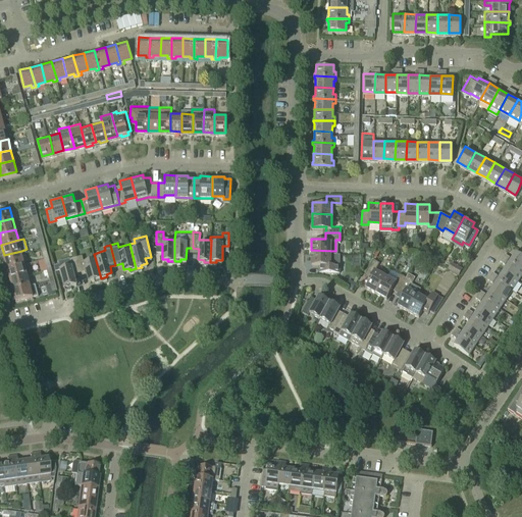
[(509,259),(521,267),(521,253),(515,249),(509,259)]
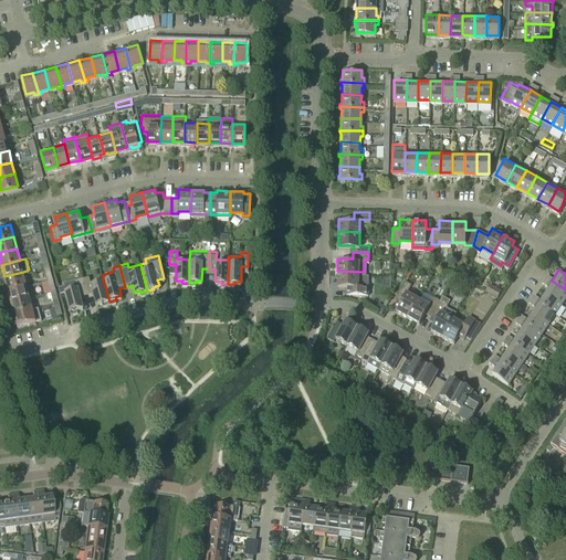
[(337,271),(337,284),(345,285),(345,292),(353,292),(368,292),(368,272),(364,272),(337,271)]
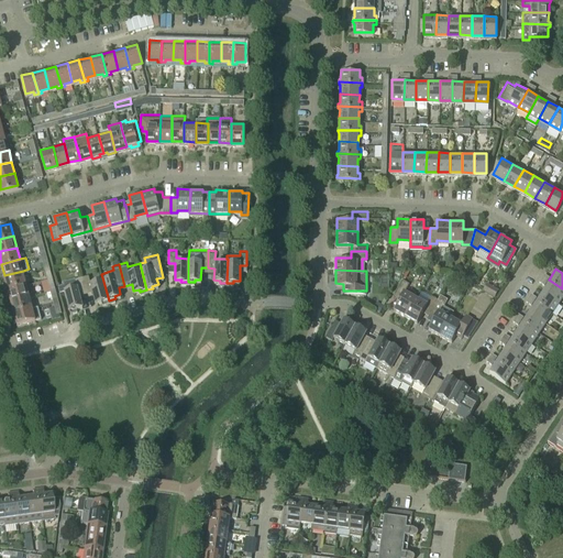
[(23,271),(4,275),(8,287),(26,282),(23,271)]
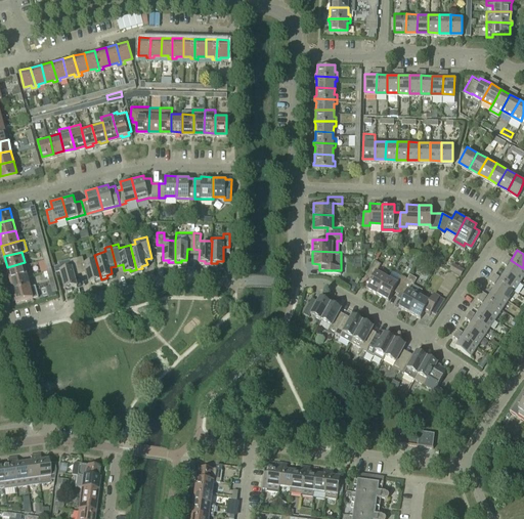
[(95,258),(84,261),(82,254),(76,255),(79,267),(85,266),(89,279),(94,278),(95,280),(101,279),(95,258)]
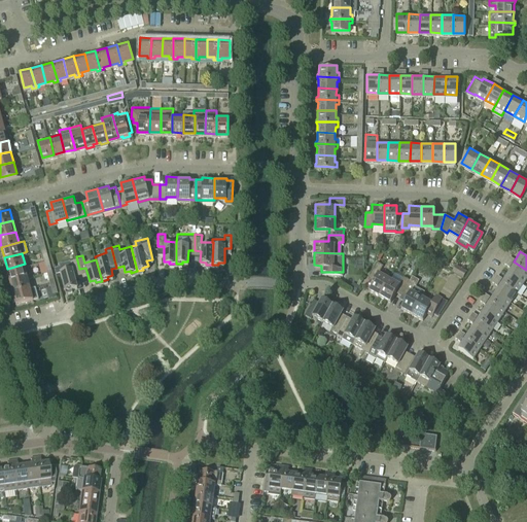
[(79,269),(76,256),(65,259),(67,267),(60,269),(66,290),(72,288),(71,286),(77,284),(73,271),(79,269)]
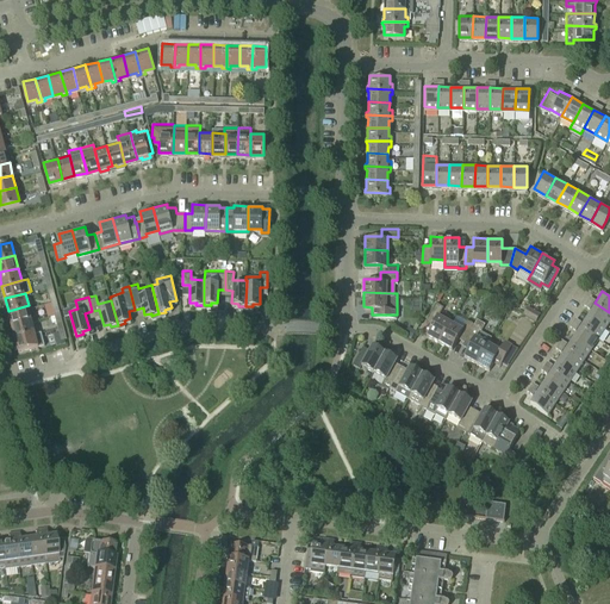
[(439,338),(449,319),(437,312),(443,304),(436,299),(428,315),(435,318),(427,332),(439,338)]
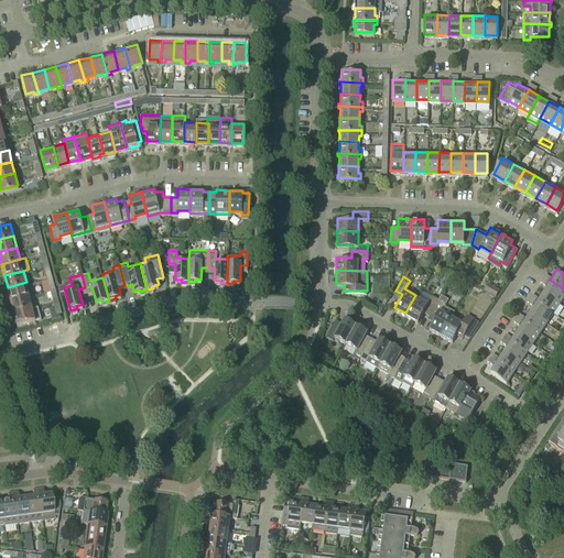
[(499,286),(487,280),(484,286),(495,294),(499,286)]
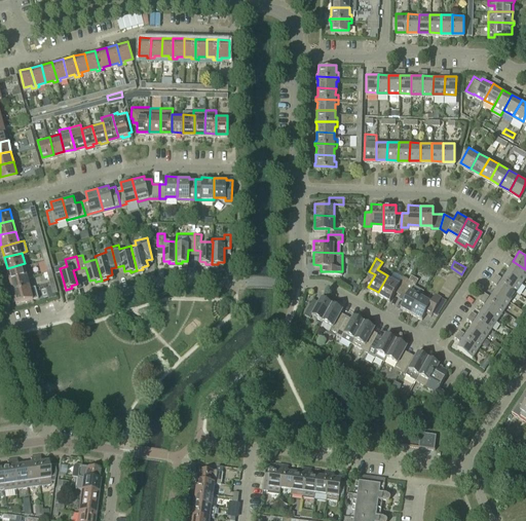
[(525,273),(525,269),(513,261),(506,270),(522,281),(525,273)]
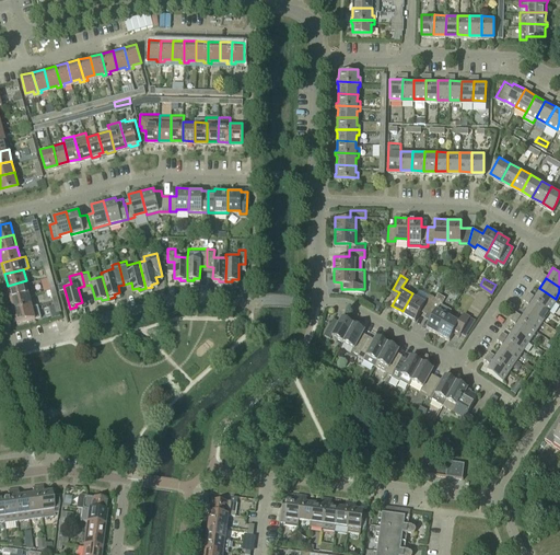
[(26,280),(8,286),(10,297),(28,292),(26,280)]
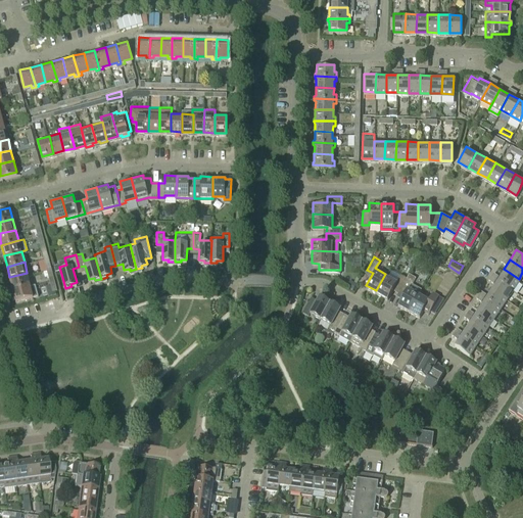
[(504,269),(497,278),(513,288),(519,279),(504,269)]
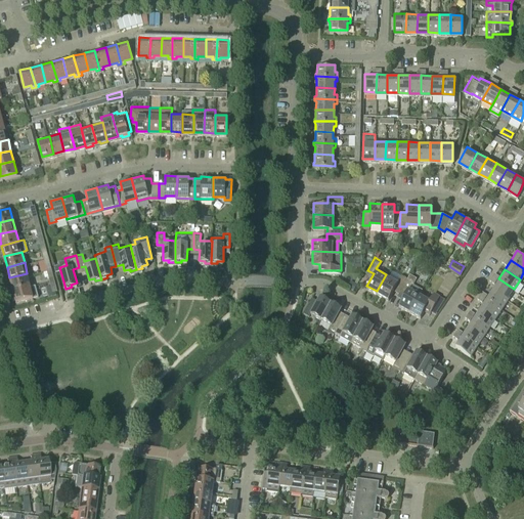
[(400,288),(398,291),(403,294),(398,303),(409,309),(419,293),(423,287),(412,282),(417,275),(409,270),(406,275),(400,288)]
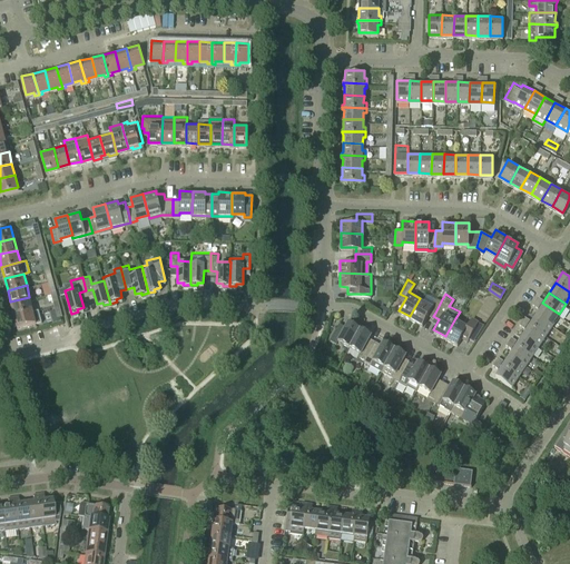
[(420,298),(410,316),(422,323),(429,309),(435,313),(442,299),(436,296),(432,305),(420,298)]
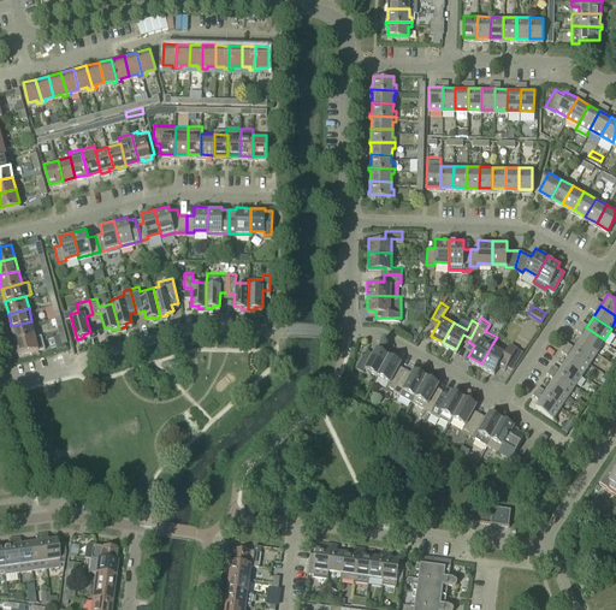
[(31,321),(11,326),(15,338),(35,333),(31,321)]
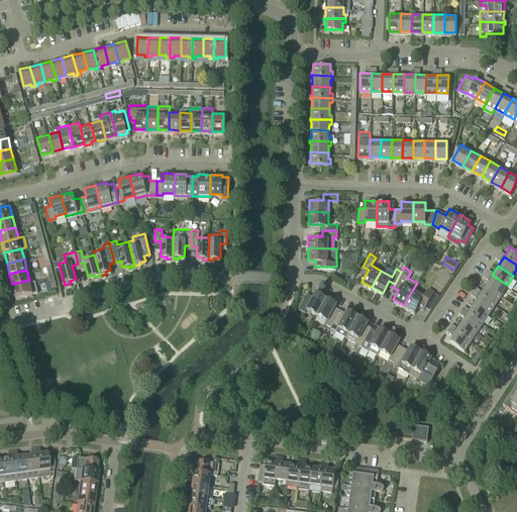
[(346,275),(342,281),(348,284),(351,277),(346,275)]
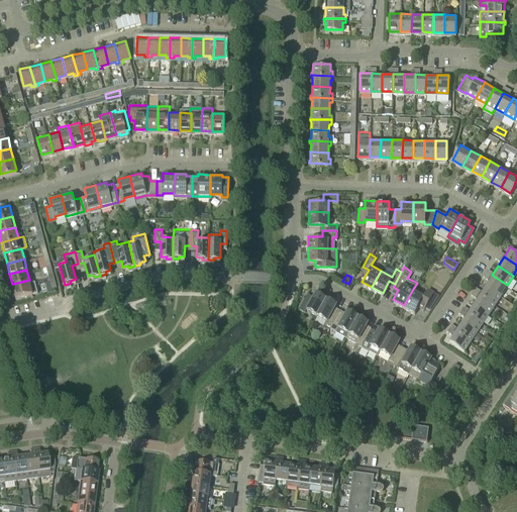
[(507,285),(492,275),(486,284),(501,294),(507,285)]
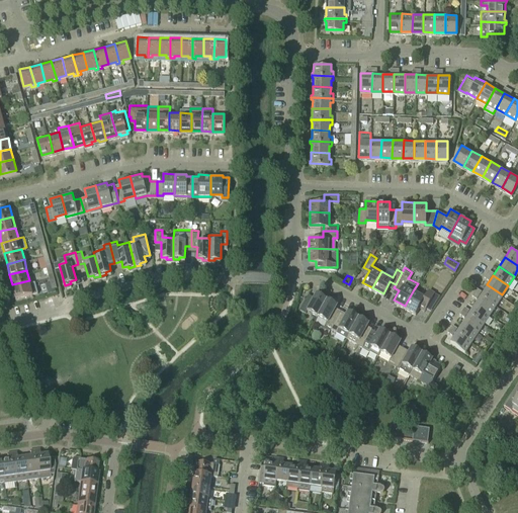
[(29,280),(12,284),(15,295),(32,291),(37,289),(36,284),(35,278),(29,280)]
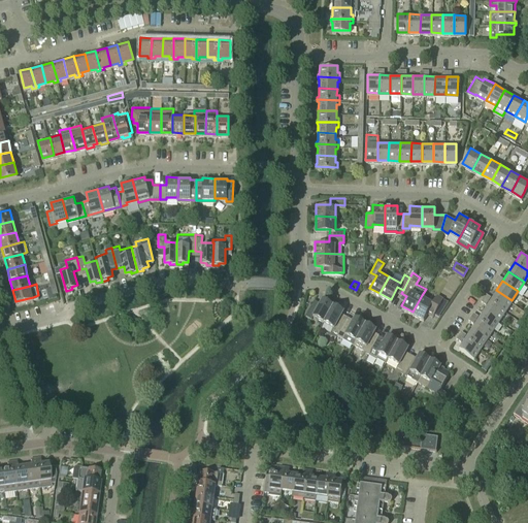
[(512,300),(496,290),(490,299),(505,309),(512,300)]
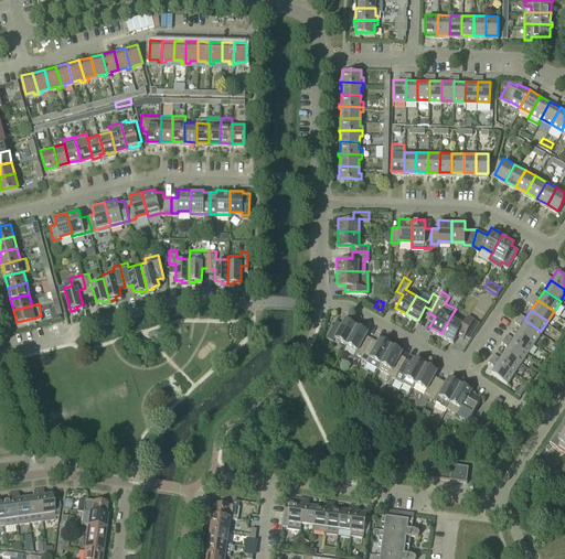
[(451,315),(441,333),(452,340),(458,329),(465,332),(468,326),(473,330),(479,319),(468,312),(462,321),(451,315)]
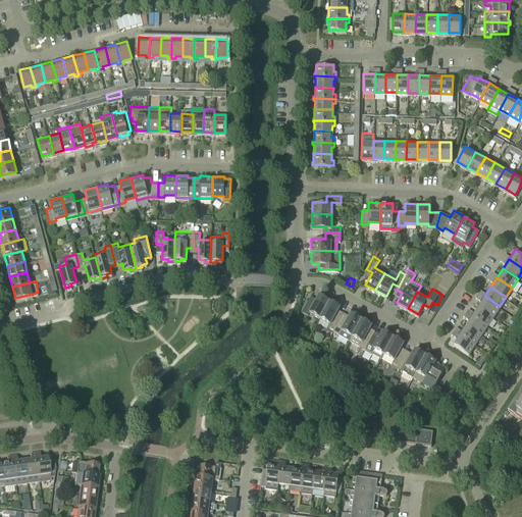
[(319,315),(328,299),(318,293),(314,300),(309,297),(302,309),(308,312),(309,310),(319,315)]
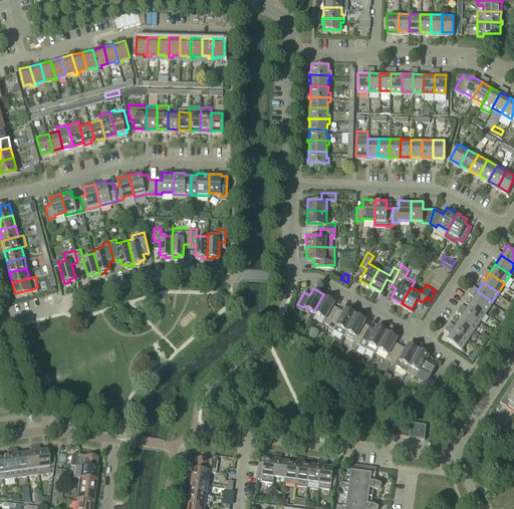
[(492,301),(477,291),(471,300),(486,310),(492,301)]
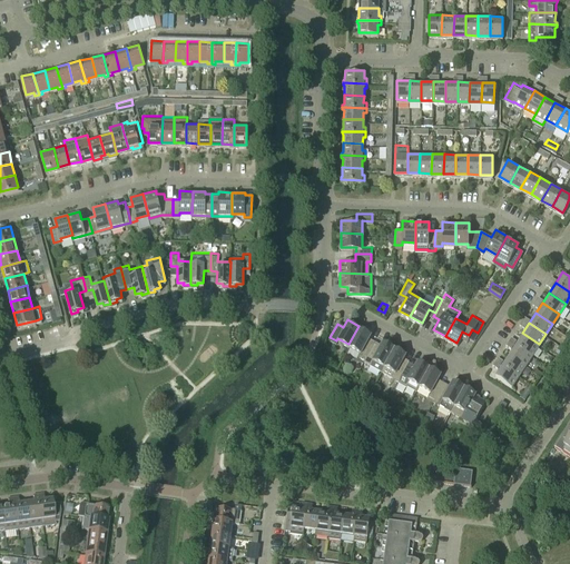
[(371,333),(359,326),(349,344),(360,350),(359,354),(365,357),(373,344),(374,340),(369,337),(371,333)]
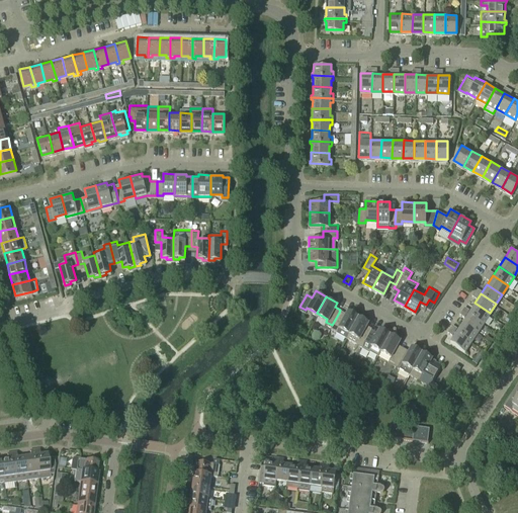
[(490,313),(475,303),(468,312),(484,322),(490,313)]
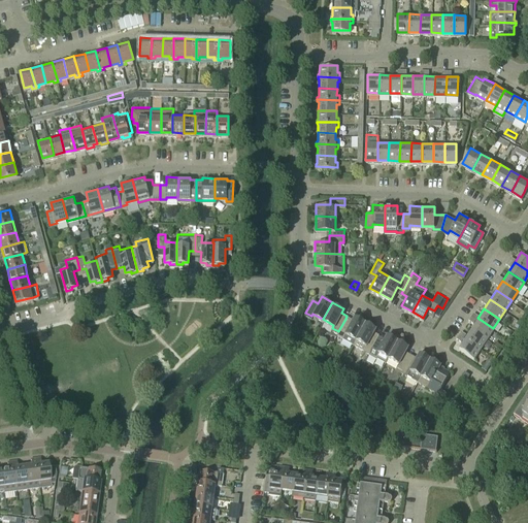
[(345,319),(338,331),(337,332),(353,341),(365,320),(355,314),(351,321),(345,319)]
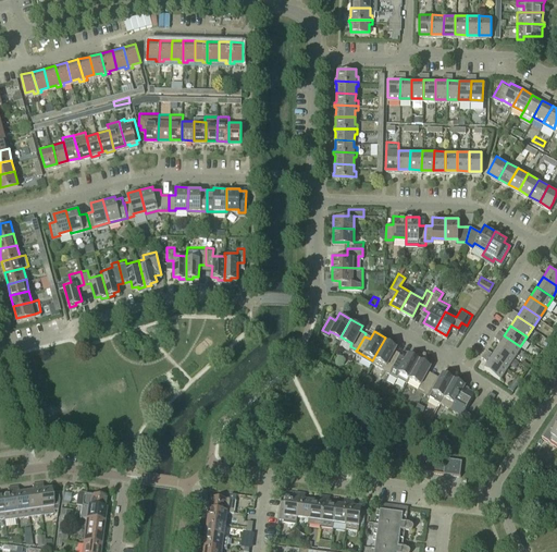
[(504,335),(497,345),(514,356),(520,346),(504,335)]
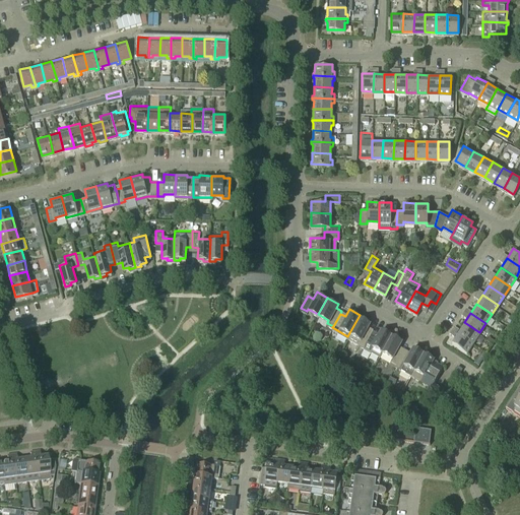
[(360,315),(347,336),(364,345),(372,331),(373,328),(368,325),(369,324),(370,321),(360,315)]
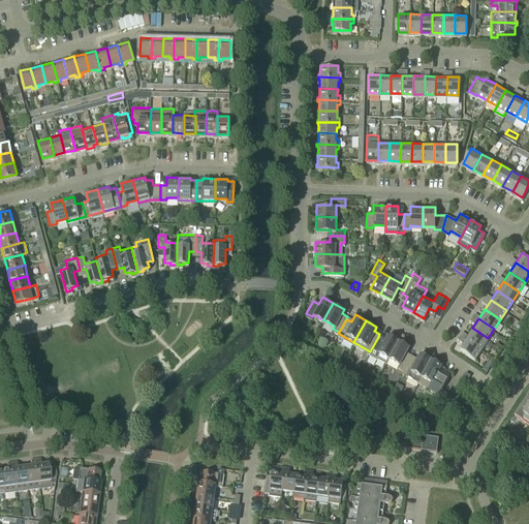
[(472,328),(466,337),(481,347),(488,338),(472,328)]
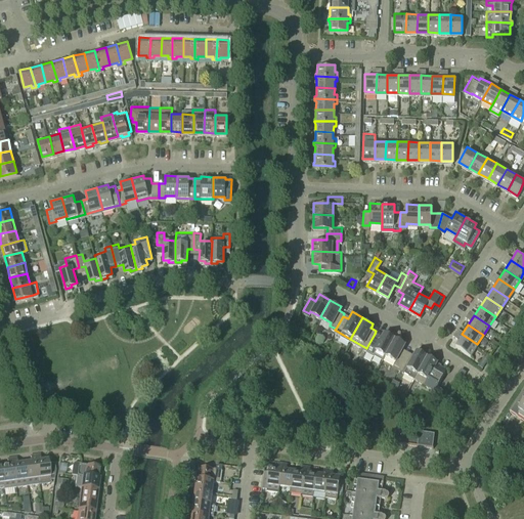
[(366,348),(365,349),(374,353),(374,352),(383,357),(385,352),(385,353),(395,336),(384,330),(383,331),(378,328),(376,331),(375,334),(366,348)]
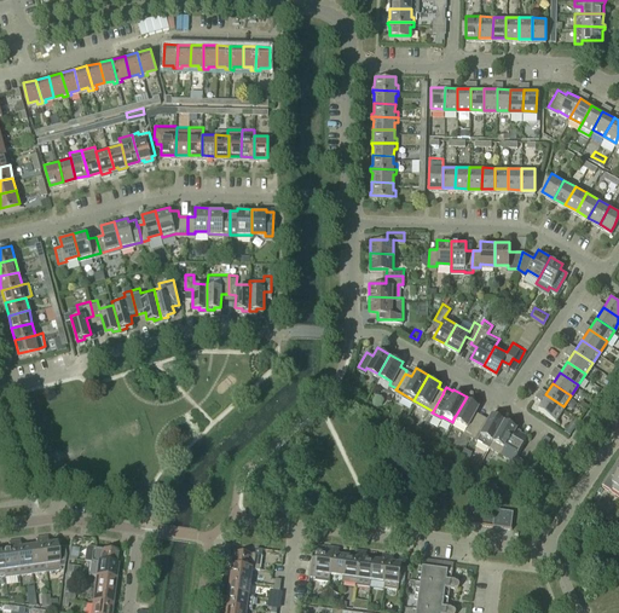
[(563,406),(545,394),(538,406),(555,417),(563,406)]
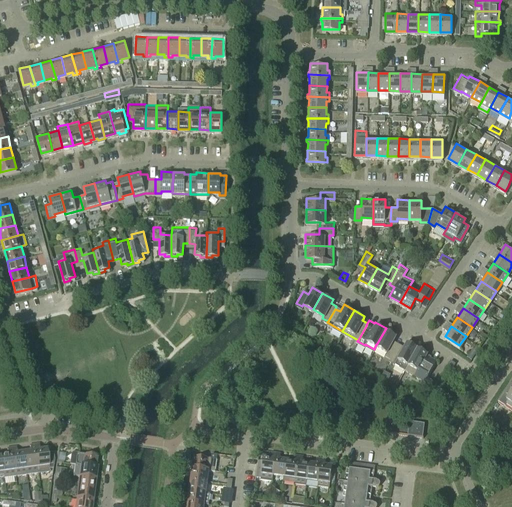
[(386,328),(376,345),(386,350),(385,353),(390,356),(397,344),(392,341),(396,334),(386,328)]
